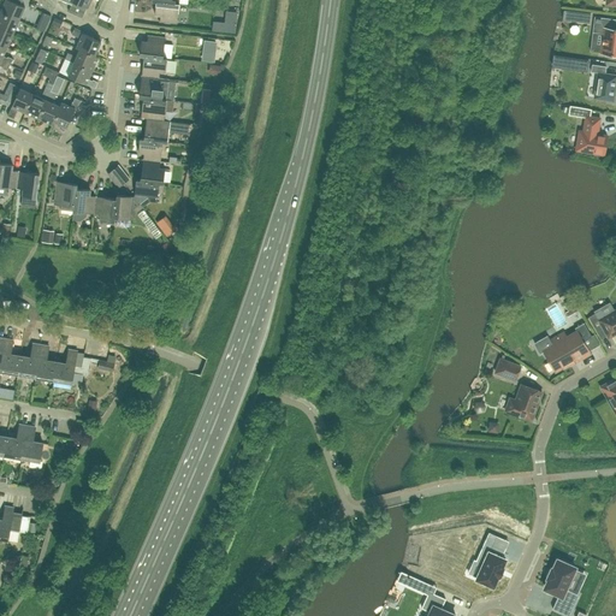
[(5,0),(0,11),(0,12),(18,21),(24,7),(12,1),(12,0),(5,0)]
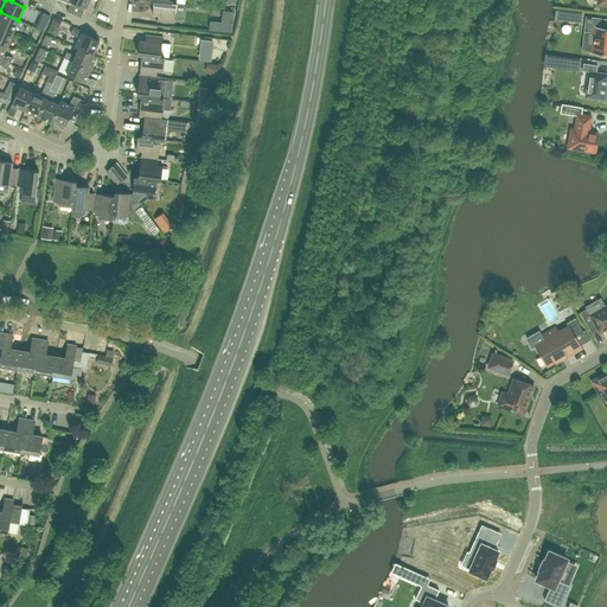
[(61,0),(70,4),(66,12),(81,18),(84,7),(85,8),(89,0),(61,0)]
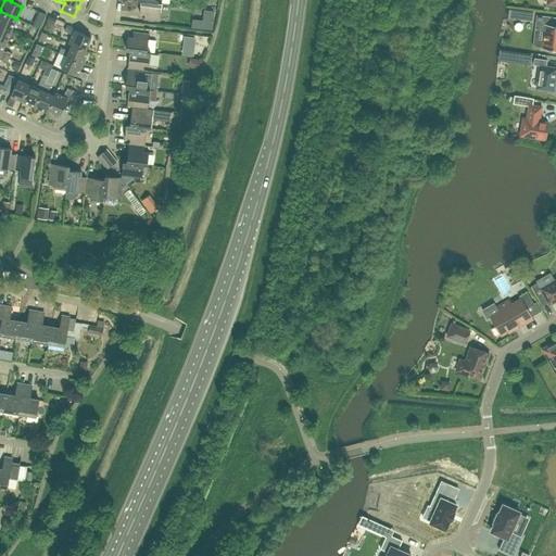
[(160,15),(162,3),(140,1),(139,13),(144,13),(143,20),(159,22),(160,15)]
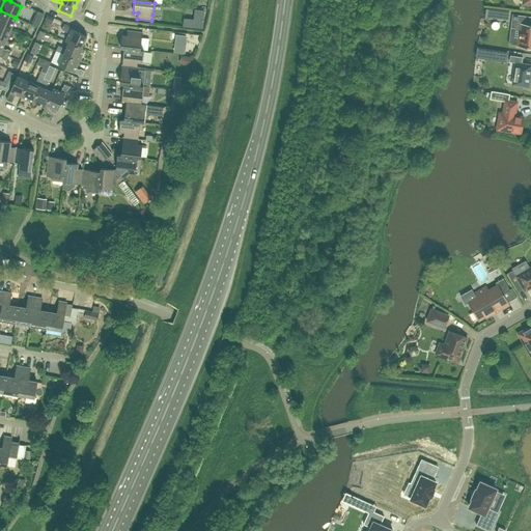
[(0,24),(10,29),(16,18),(0,10),(0,24)]
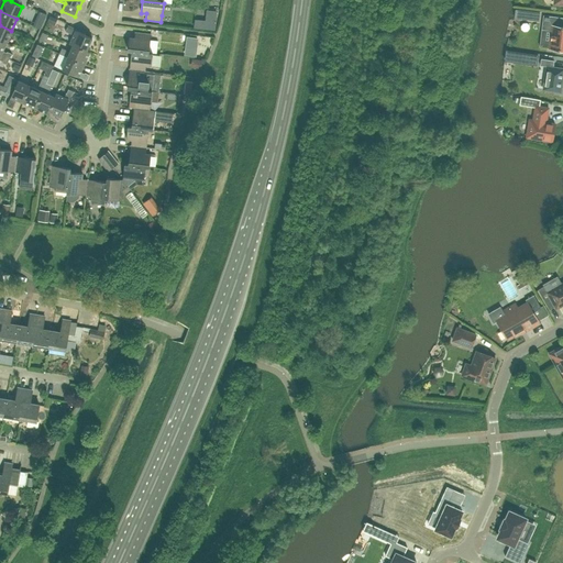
[(39,11),(36,18),(43,21),(46,14),(39,11)]
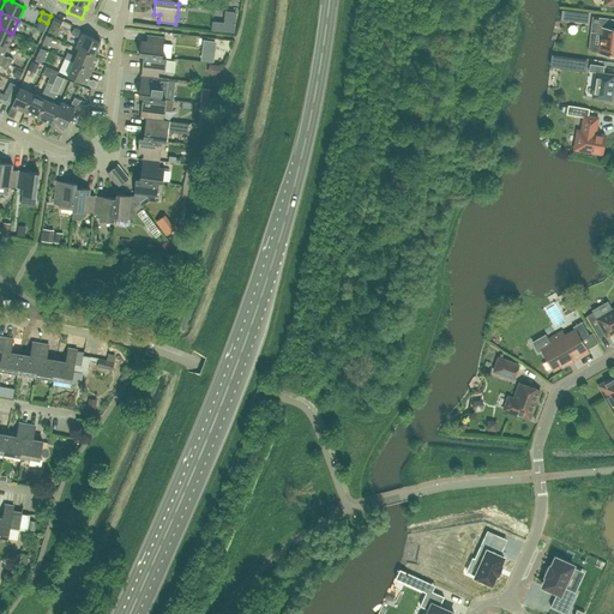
[(589,52),(613,54),(613,28),(608,28),(609,19),(593,17),(589,52)]
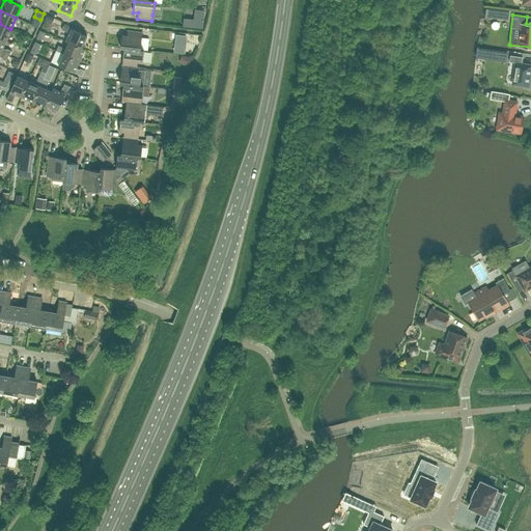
[(54,19),(48,16),(45,22),(52,24),(54,19)]
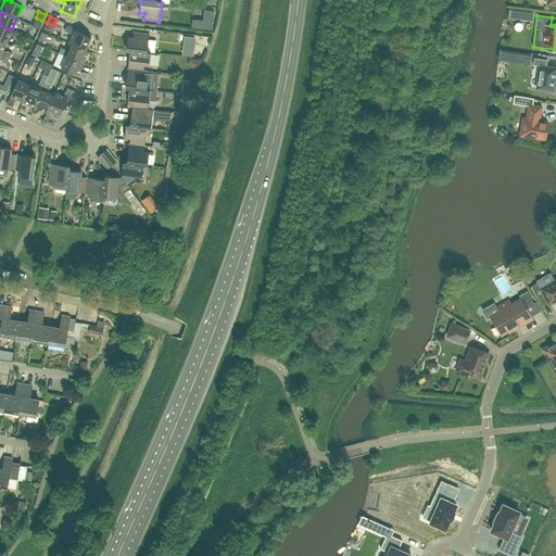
[(0,39),(5,42),(11,30),(0,25),(0,39)]
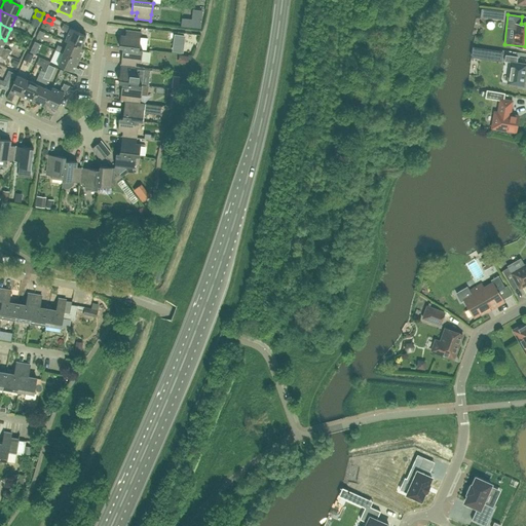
[(80,47),(85,36),(71,29),(71,28),(63,24),(61,30),(68,33),(65,41),(68,42),(80,47)]
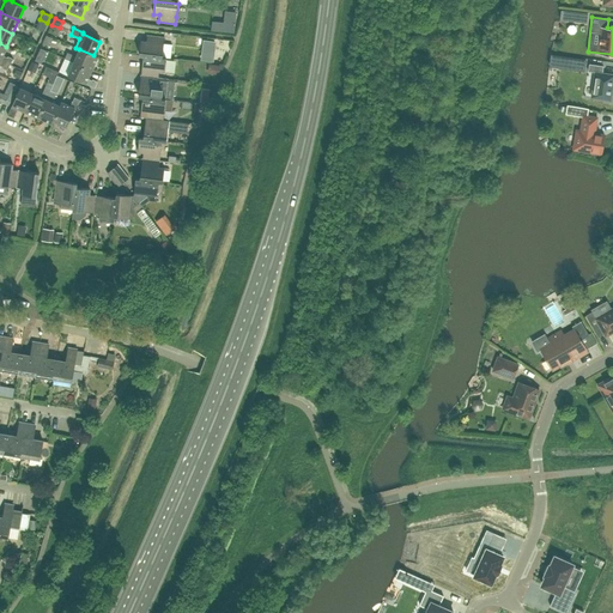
[(139,55),(143,55),(162,58),(162,56),(163,43),(164,37),(147,35),(146,42),(140,41),(139,55)]
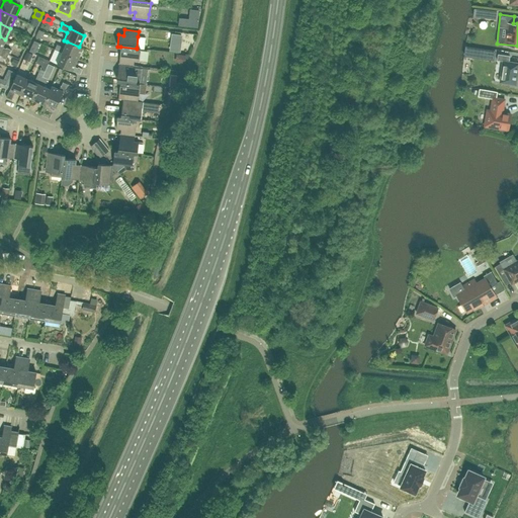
[(172,33),(169,51),(180,52),(182,34),(172,33)]
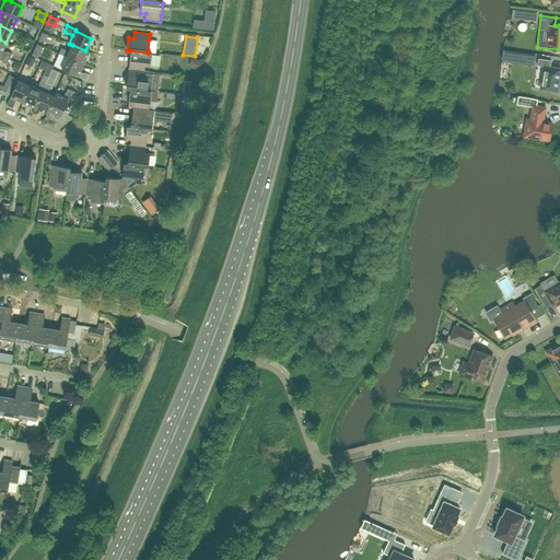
[(0,39),(0,55),(9,59),(11,54),(7,51),(6,53),(2,51),(6,43),(0,39)]
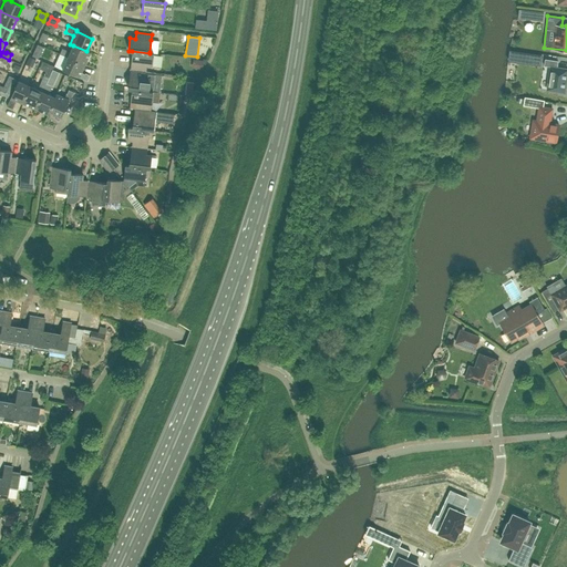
[(37,44),(32,55),(38,59),(43,48),(37,44)]
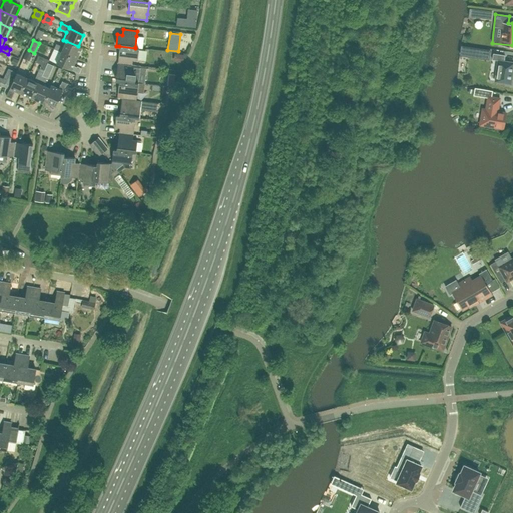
[(81,47),(78,46),(66,41),(63,48),(59,47),(60,45),(56,43),(53,49),(61,52),(76,58),(81,47)]
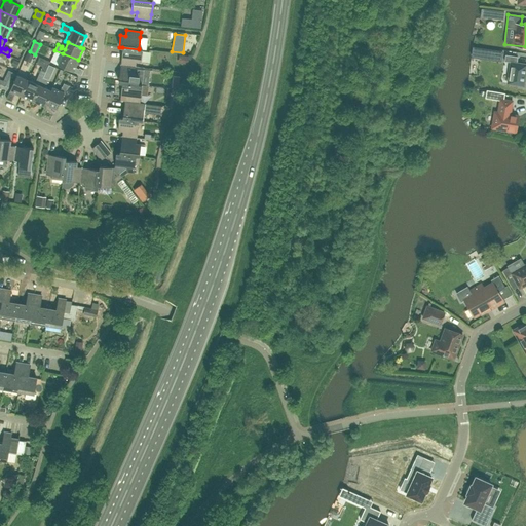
[(122,47),(120,65),(135,67),(136,61),(141,62),(142,49),(139,48),(139,49),(122,47)]
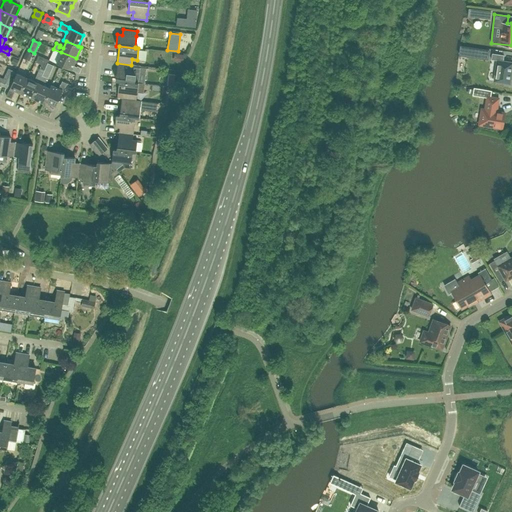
[(61,52),(56,63),(79,73),(81,68),(77,66),(76,67),(73,66),(76,58),(61,52)]
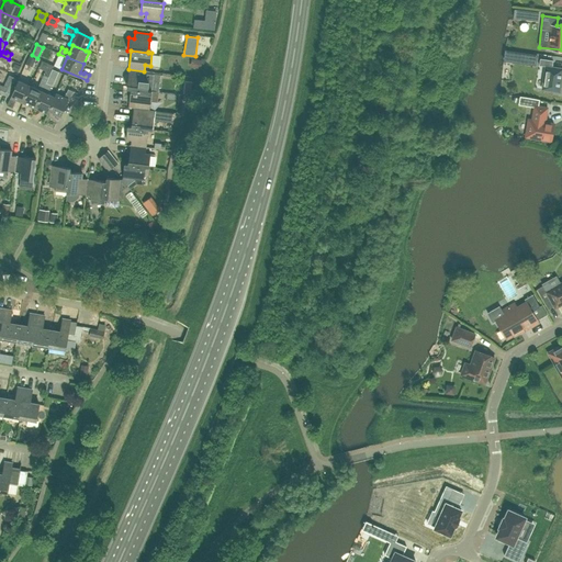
[(553,60),(540,58),(539,65),(546,66),(542,89),(559,91),(561,74),(561,68),(552,67),(553,60)]
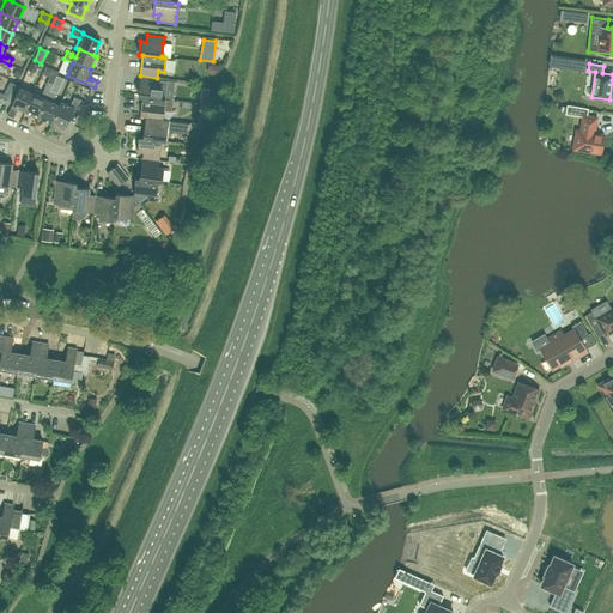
[(168,79),(157,78),(140,76),(138,96),(143,97),(161,98),(167,99),(168,79)]
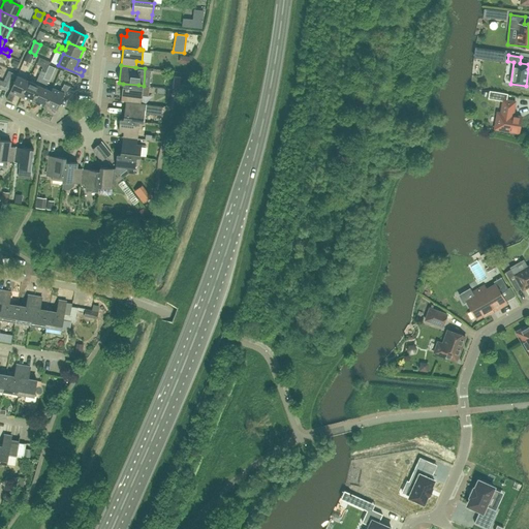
[(13,93),(21,97),(28,81),(17,75),(6,99),(11,101),(13,97),(12,97),(13,93)]
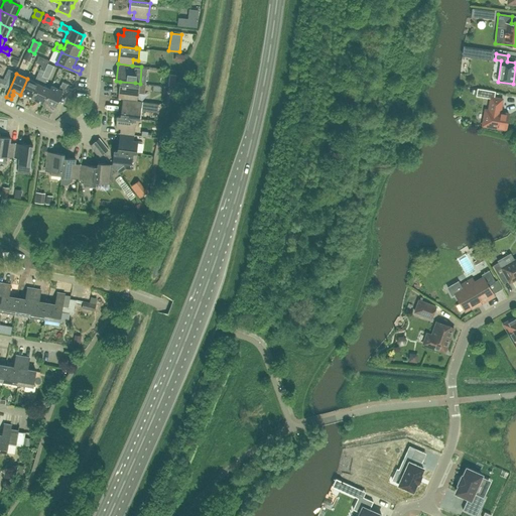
[(20,95),(32,99),(42,77),(37,75),(35,79),(36,79),(35,83),(27,79),(20,95)]
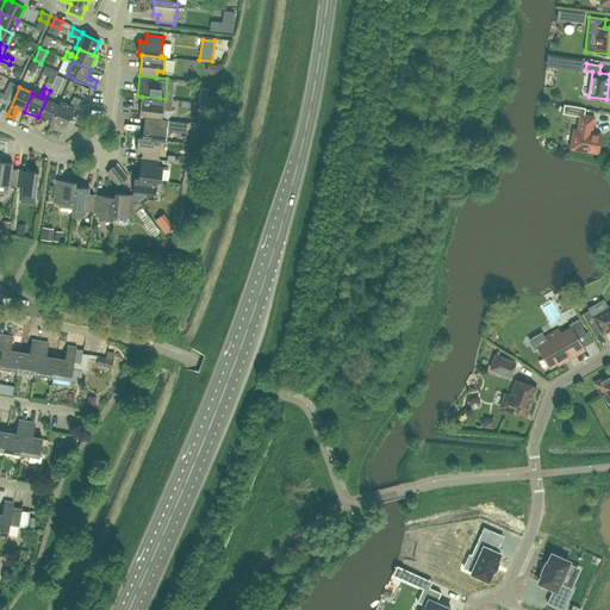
[(50,91),(38,117),(51,123),(53,120),(53,119),(60,105),(58,105),(50,101),(53,98),(54,98),(56,93),(50,91)]
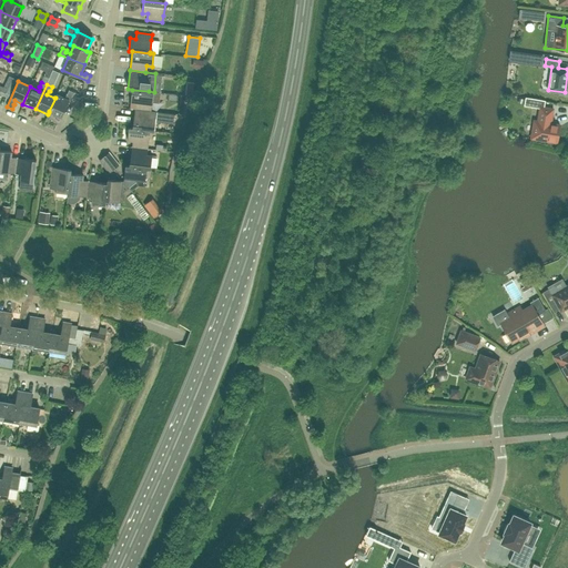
[(56,94),(54,98),(56,98),(49,111),(49,112),(61,118),(69,101),(70,101),(74,92),(69,90),(64,98),(56,94)]
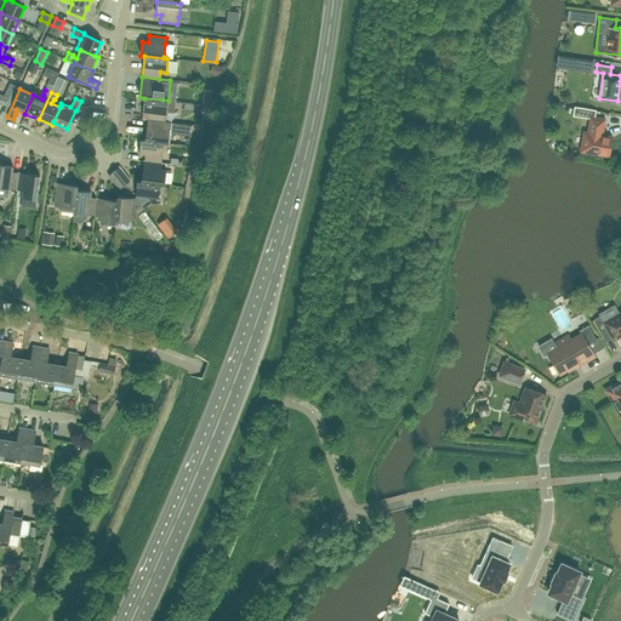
[(147,119),(165,121),(165,114),(166,112),(174,113),(176,101),(169,101),(163,100),(144,98),(142,112),(148,113),(147,119)]
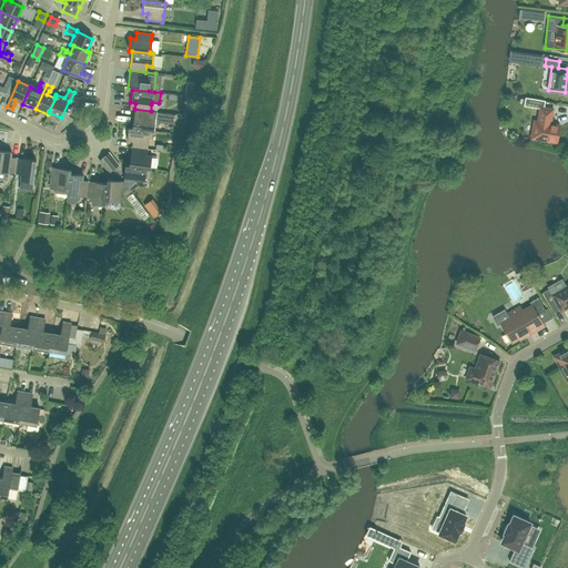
[(545,101),(525,98),(524,105),(539,109),(538,121),(534,120),(530,139),(557,143),(559,124),(550,123),(554,109),(544,107),(545,101)]
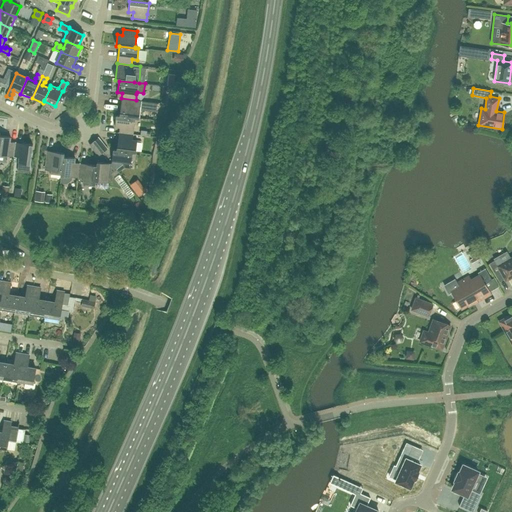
[(136,100),(121,98),(119,115),(135,117),(138,118),(140,106),(135,105),(136,100)]
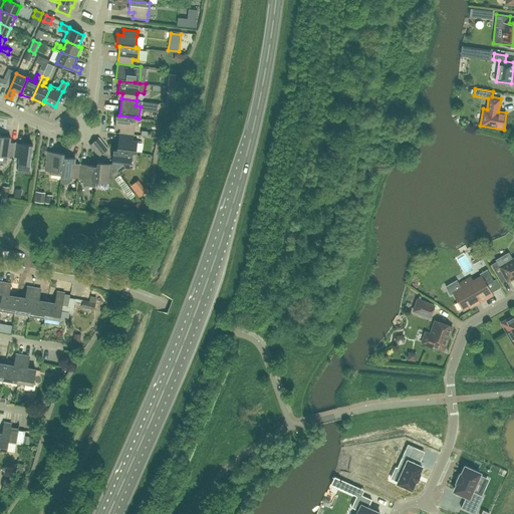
[(119,127),(118,134),(134,135),(134,129),(135,130),(136,117),(119,115),(116,115),(114,126),(119,127)]
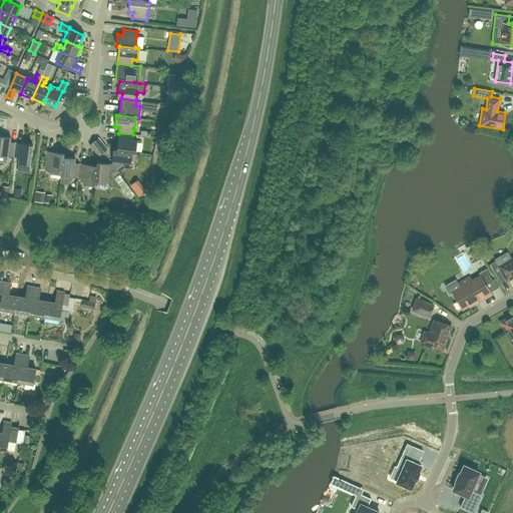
[(118,133),(116,149),(116,150),(132,151),(132,152),(135,152),(137,140),(132,140),(133,134),(118,133)]
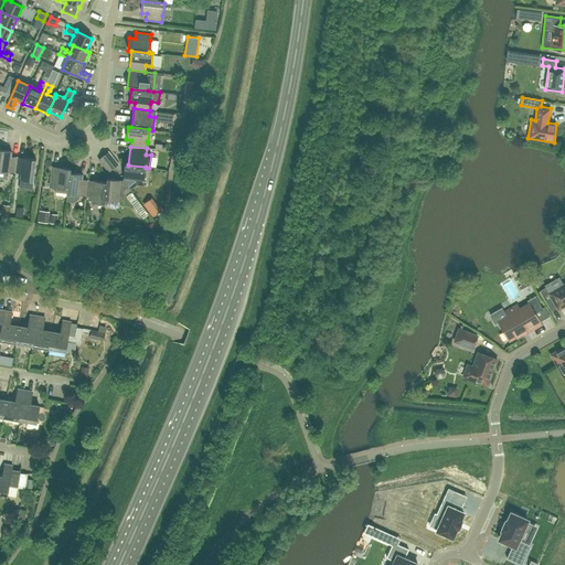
[(14,172),(17,157),(10,157),(11,151),(0,149),(0,170),(8,172),(9,171),(14,172)]
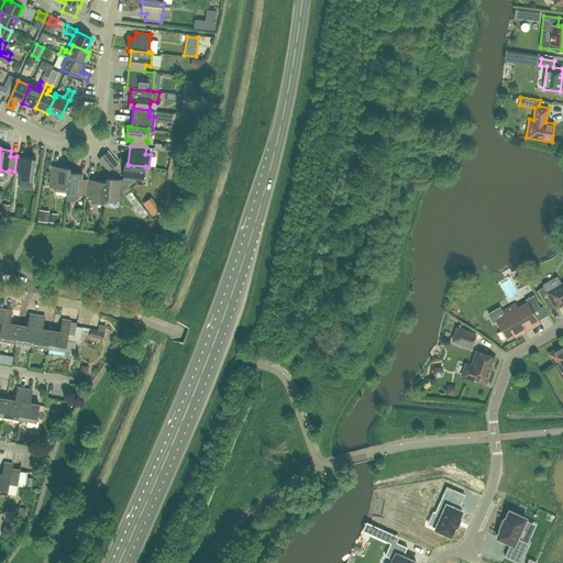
[(103,155),(113,168),(119,164),(108,151),(103,155)]
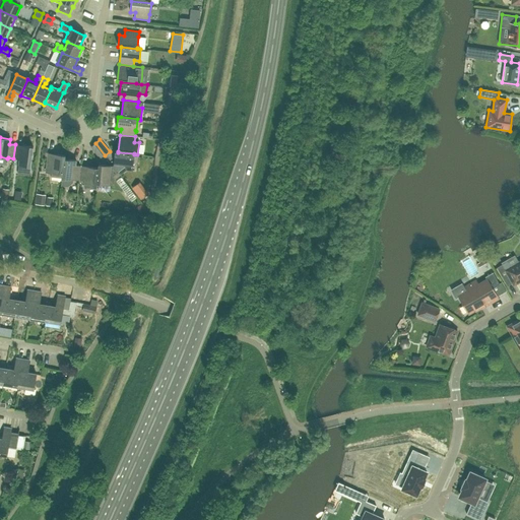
[(100,158),(105,155),(95,143),(90,147),(100,158)]
